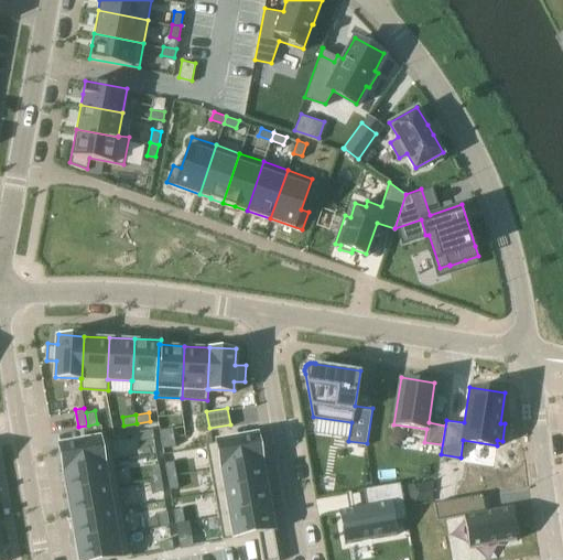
[(173,426),(160,429),(161,437),(174,434),(173,426)]
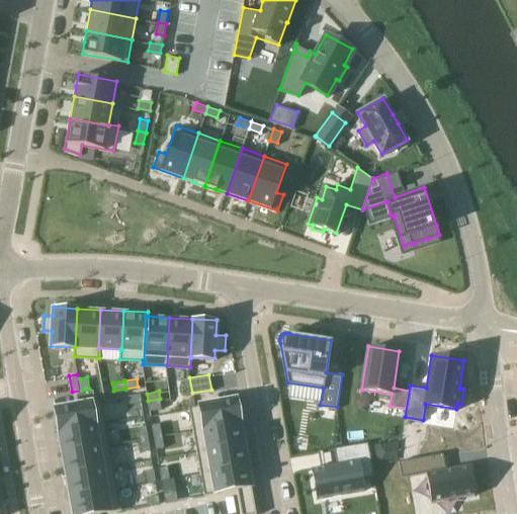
[(141,392),(128,395),(130,403),(142,400),(141,392)]
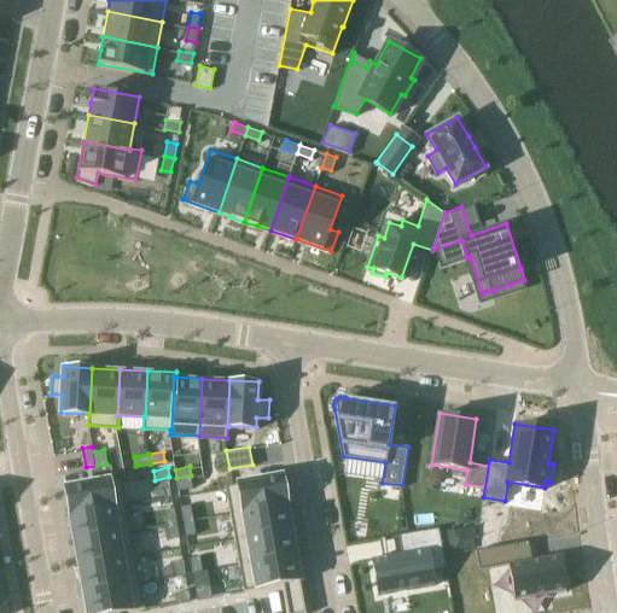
[(283,473),(226,484),(231,511),(287,501),(283,473)]
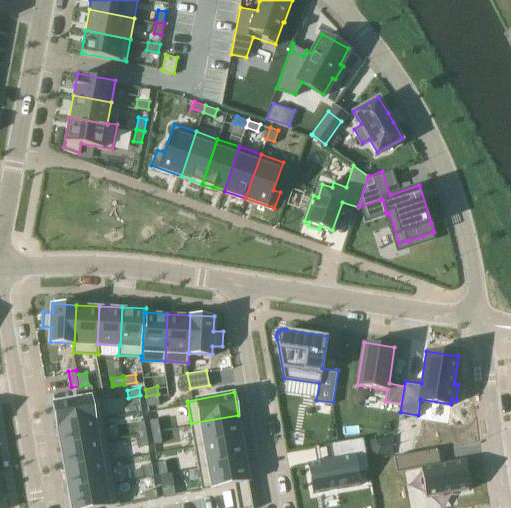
[(100,394),(53,402),(57,425),(104,416),(100,394)]
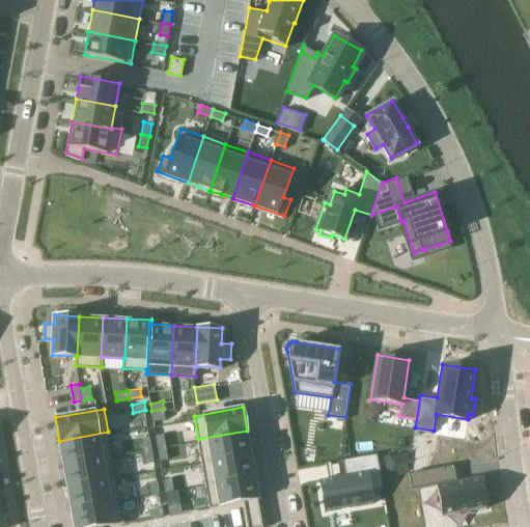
[(164,409),(151,411),(154,419),(166,417),(164,409)]
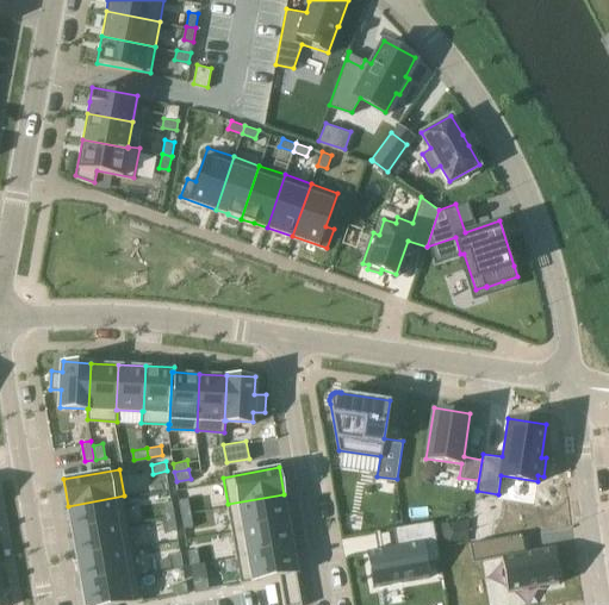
[(284,494),(228,504),(231,529),(289,519),(284,494)]
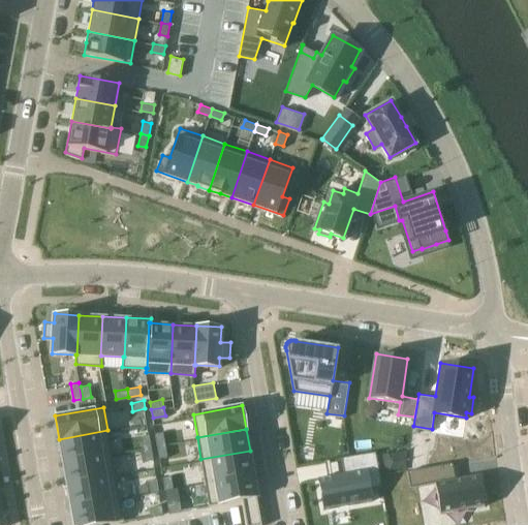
[(107,430),(59,439),(63,461),(112,453),(107,430)]
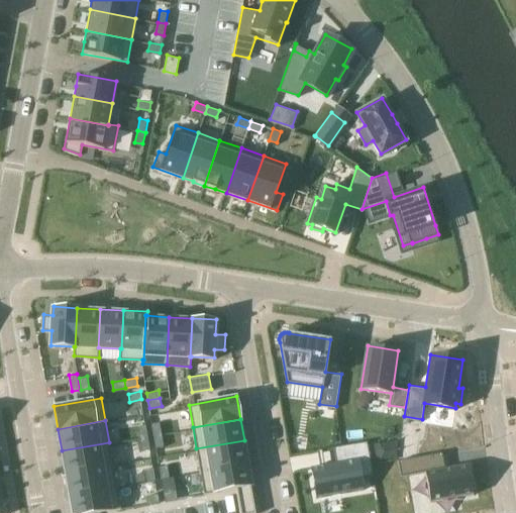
[(160,421),(151,422),(153,434),(162,433),(160,421)]
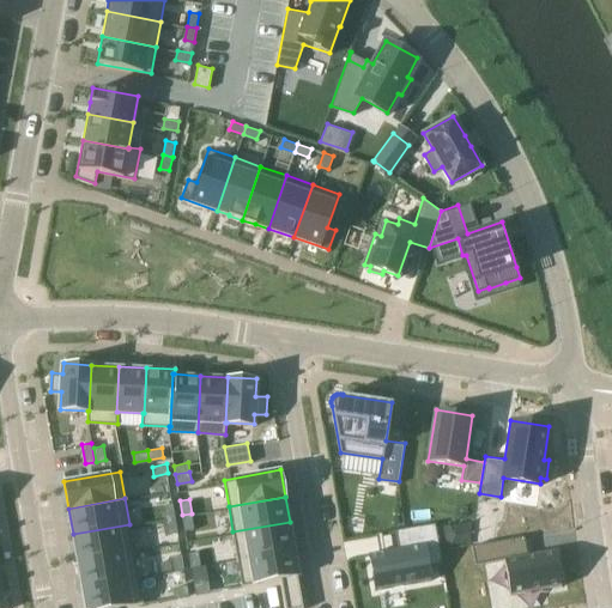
[(173,502),(163,504),(165,517),(175,516),(173,502)]
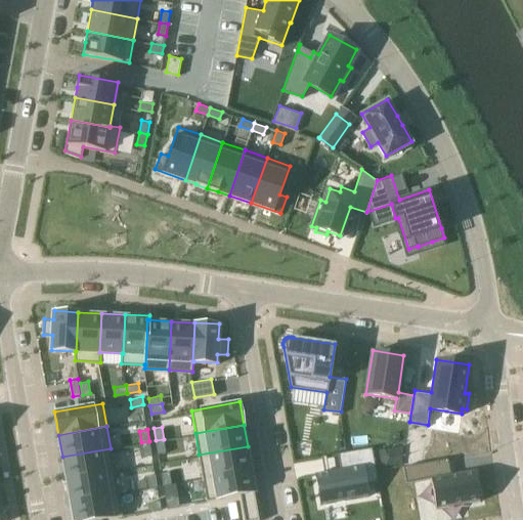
[(164,439),(156,440),(158,452),(166,450),(164,439)]
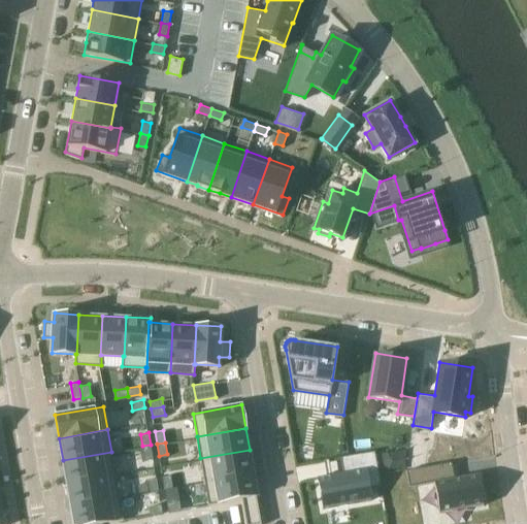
[(151,445),(142,446),(145,458),(154,457),(151,445)]
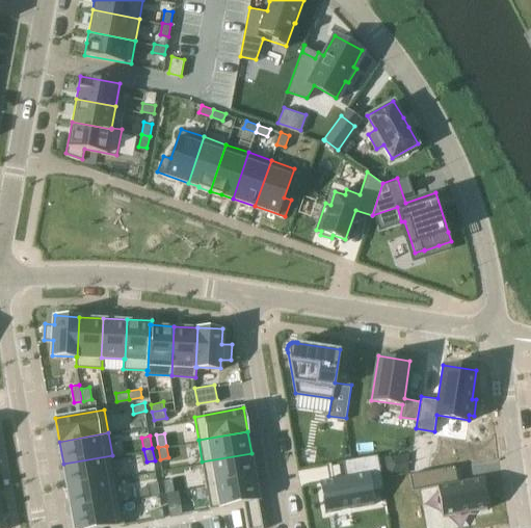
[(346,475),(320,479),(320,480),(321,480),(326,509),(325,509),(325,510),(374,502),(372,491),(385,489),(378,452),(343,458),(346,475)]
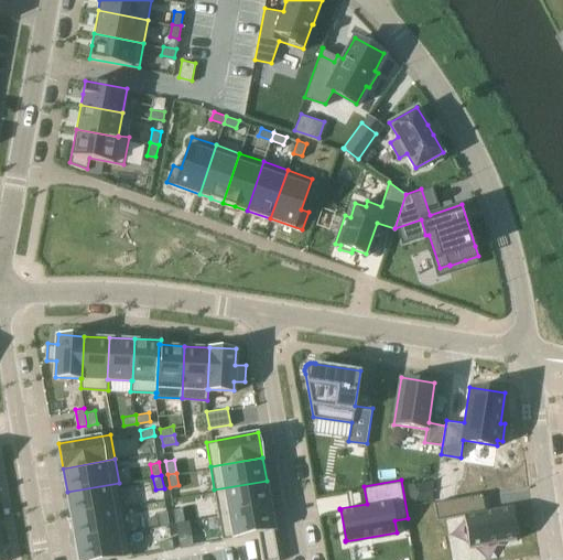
[(267,481),(214,490),(218,514),(270,504),(267,481)]
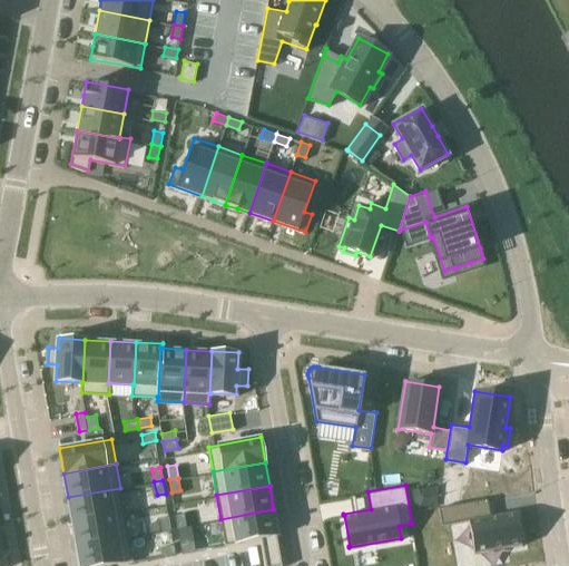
[(120,488),(68,497),(72,520),(125,511),(120,488)]
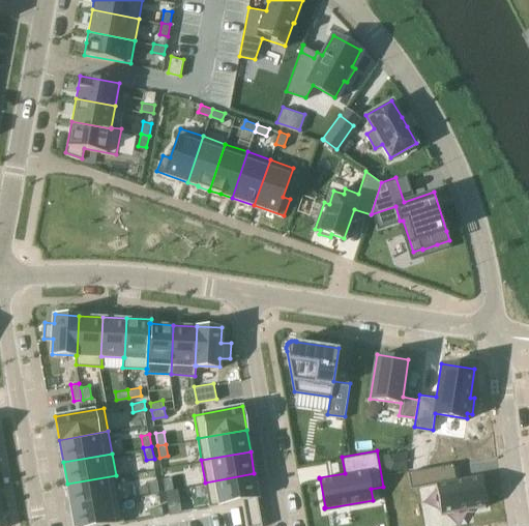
[(453,462),(408,470),(411,487),(436,483),(441,513),(487,505),(480,474),(457,478),(453,462)]
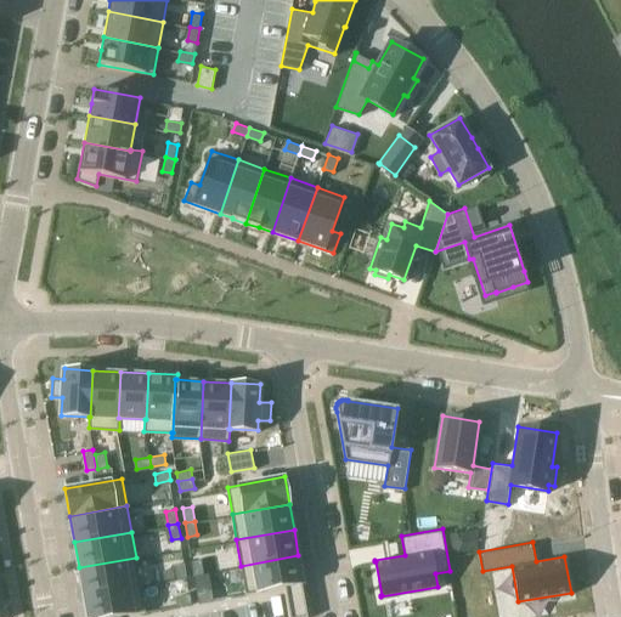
[(298,555),(241,566),(246,593),(284,586),(289,616),(303,616),(308,616),(303,583),(298,555)]
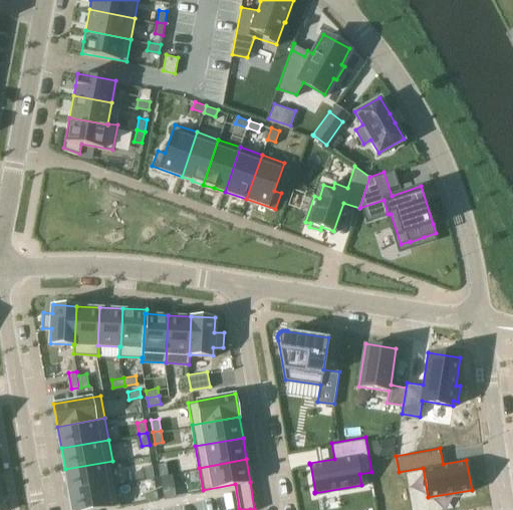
[(112,461),(65,469),(69,490),(116,482),(112,461)]
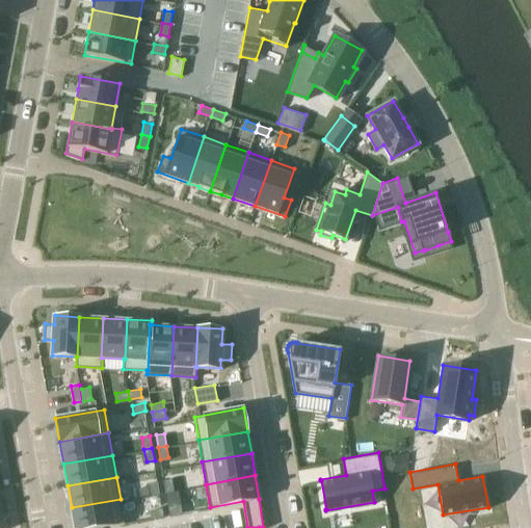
[(173,477),(164,479),(166,492),(175,490),(173,477)]
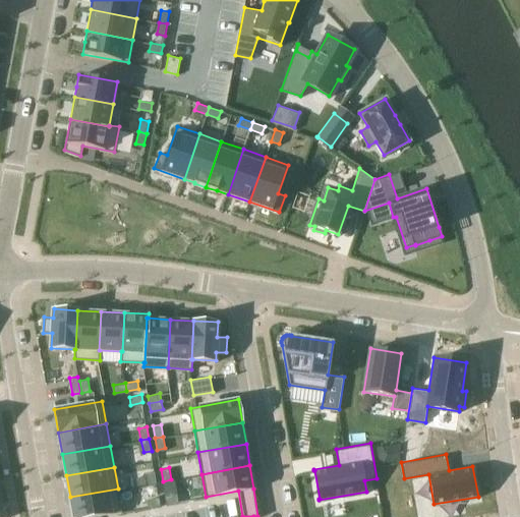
[(155,470),(147,471),(149,483),(157,481),(155,470)]
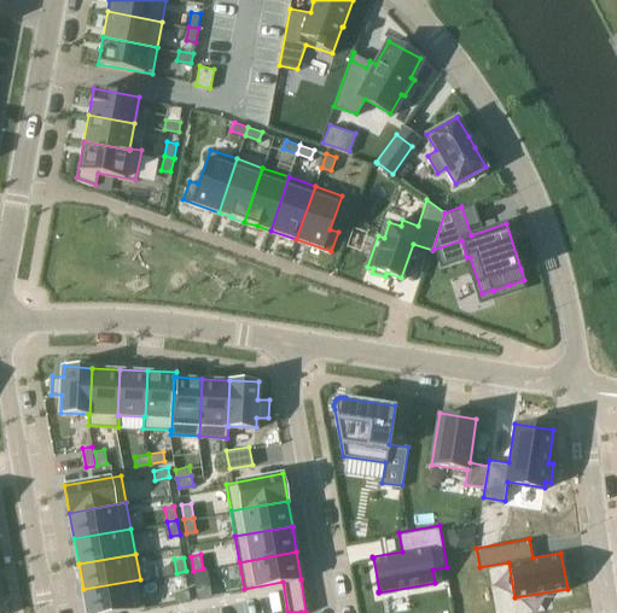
[(140,579),(83,589),(87,612),(106,612),(145,606),(140,579)]
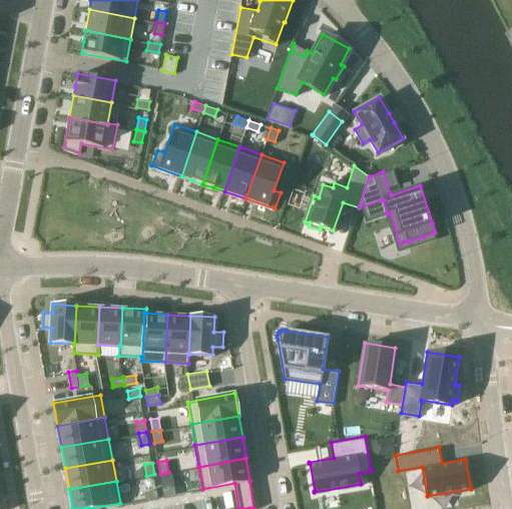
[(174,485),(162,488),(164,496),(176,493),(174,485)]
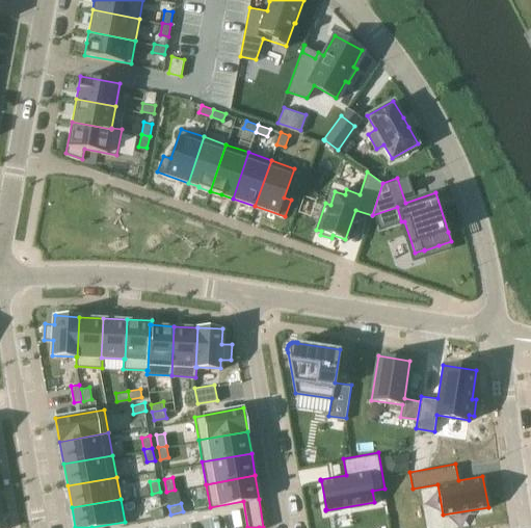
[(162,507),(151,509),(152,518),(164,516),(162,507)]
